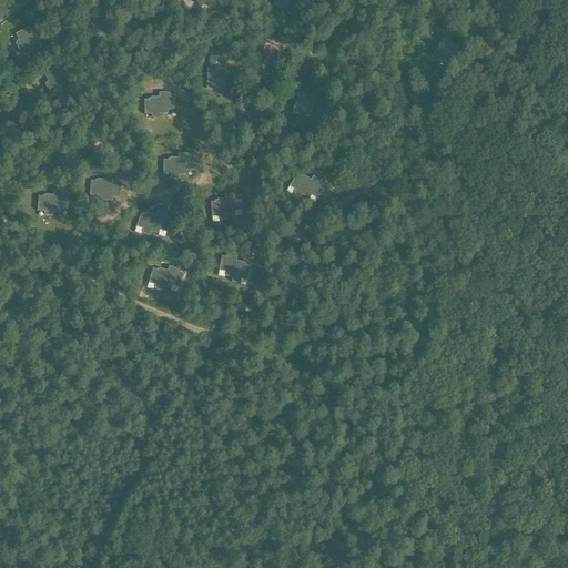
[(93,47),(103,44),(102,38),(111,37),(109,20),(90,23),(93,47)]
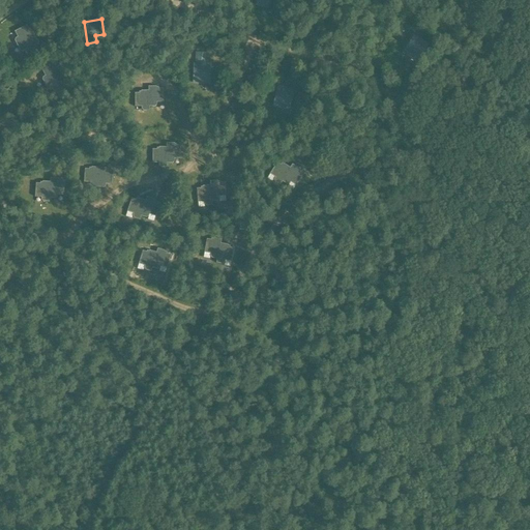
[(18,47),(35,37),(32,30),(31,31),(30,29),(29,30),(27,26),(15,32),(18,37),(16,38),(15,41),(18,47)]
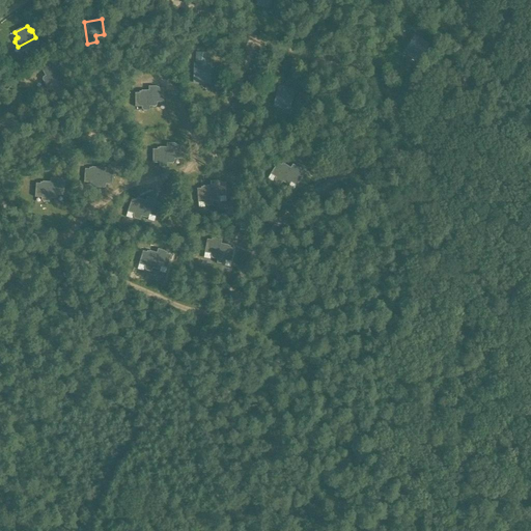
[(422,57),(430,45),(414,35),(402,53),(412,58),(414,54),(422,57)]
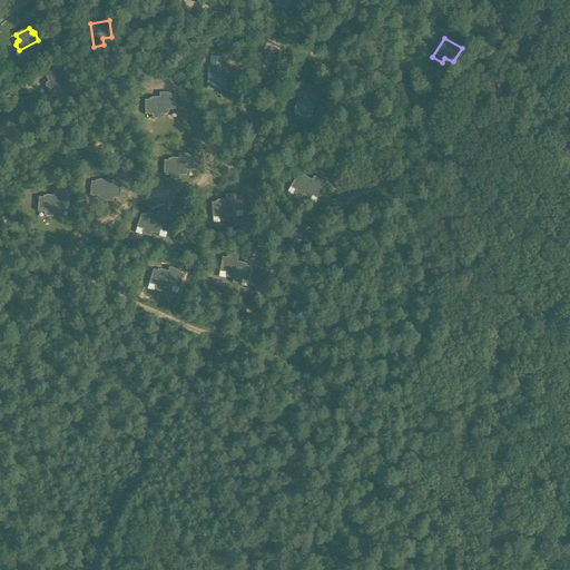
[(19,50),(21,56),(25,56),(27,55),(29,61),(42,55),(40,50),(41,50),(40,48),(41,47),(38,40),(19,50)]
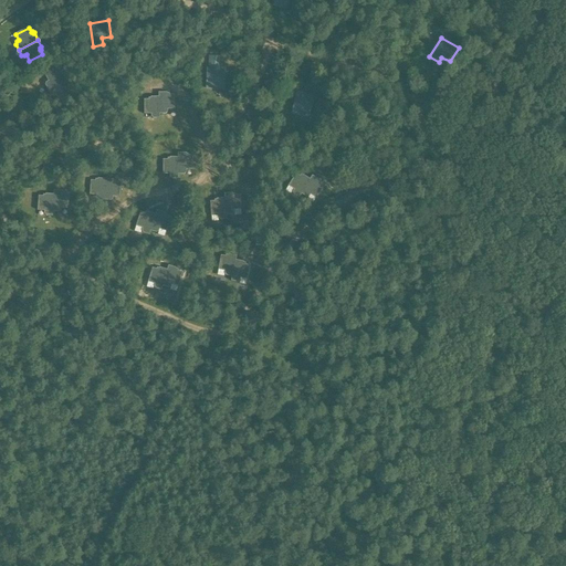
[(221,67),(221,56),(209,55),(209,66),(207,66),(206,90),(217,91),(217,84),(226,84),(226,67),(221,67)]
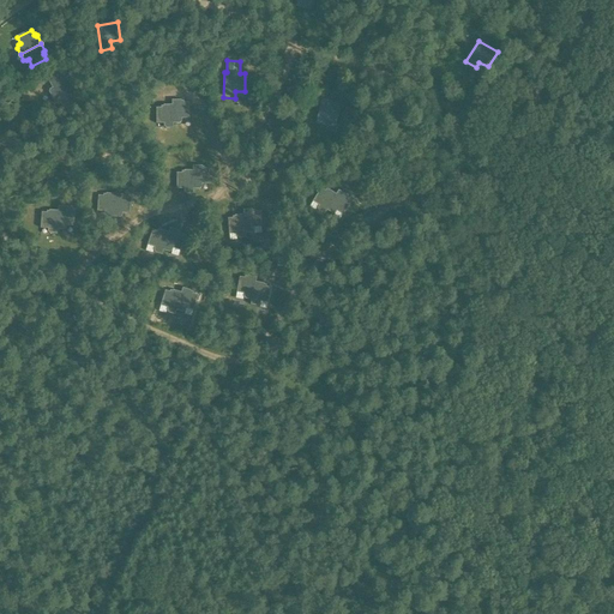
[(52,97),(72,86),(66,78),(66,79),(64,74),(49,82),(53,89),(50,90),(49,92),(52,97)]
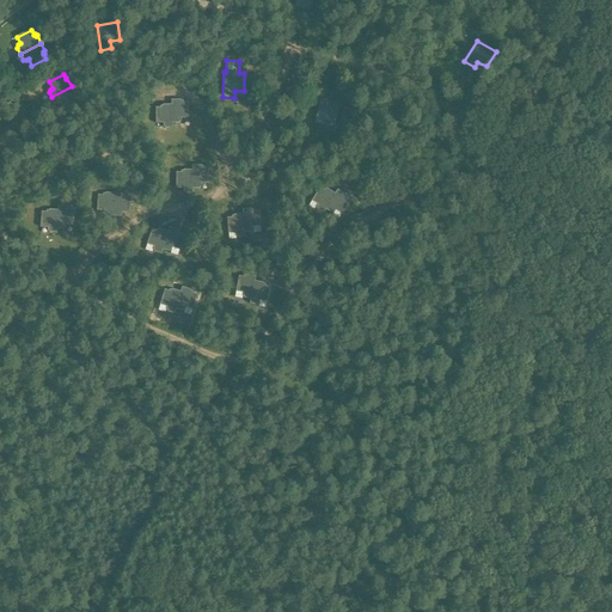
[(72,86),(51,97),(55,104),(57,105),(61,103),(65,110),(78,103),(75,98),(77,98),(75,96),(77,96),(72,86)]
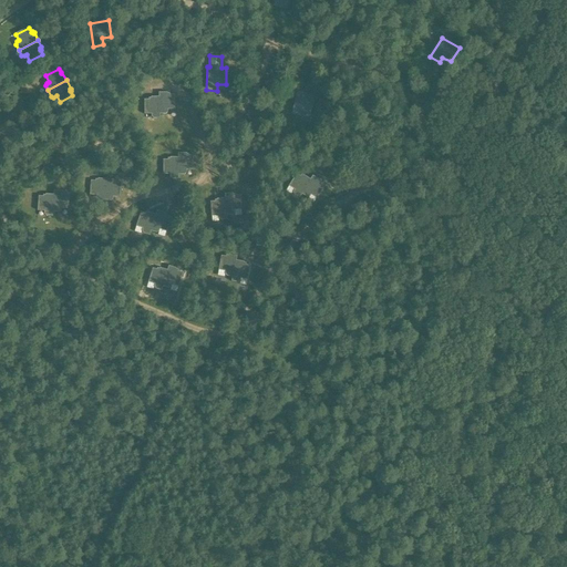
[(158,93),(160,96),(160,114),(166,114),(167,112),(167,110),(175,110),(174,95),(169,95),(169,93),(167,93),(167,92),(158,93)]
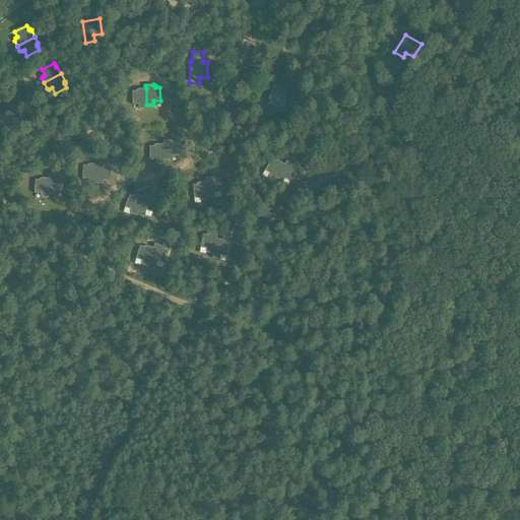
[(285,104),(289,88),(272,84),(267,105),(276,107),(278,102),(285,104)]
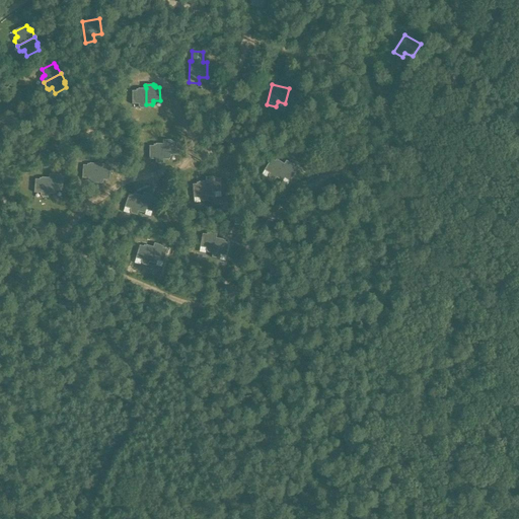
[(146,108),(146,104),(146,88),(138,89),(136,89),(136,91),(132,91),(133,104),(139,104),(139,106),(141,108),(146,108)]
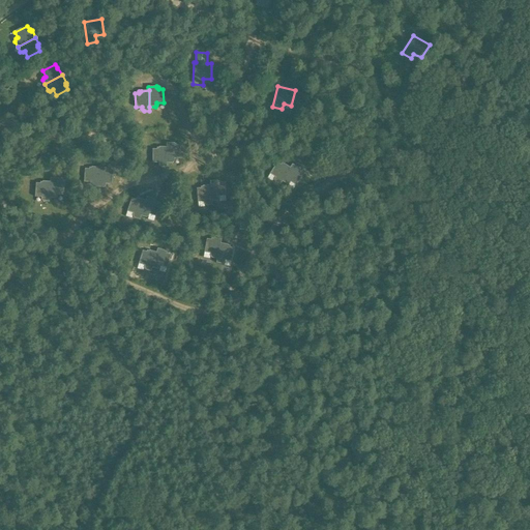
[(170,168),(169,144),(169,148),(162,148),(162,150),(155,150),(155,164),(162,164),(162,167),(164,168),(170,168)]
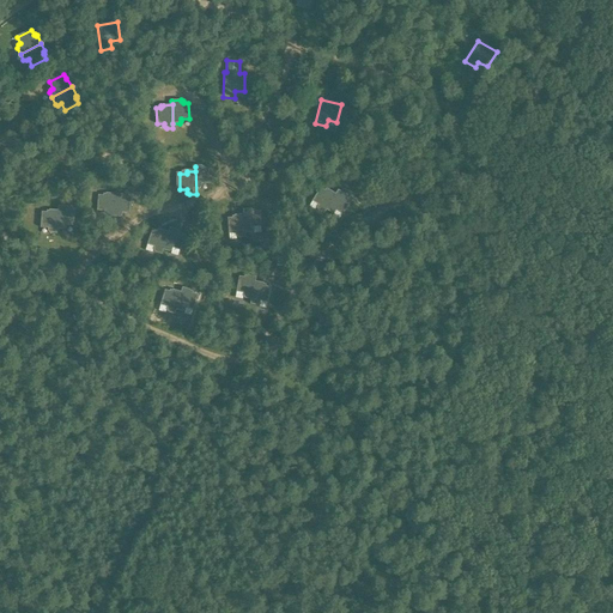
[(205,169),(205,167),(195,167),(196,194),(196,189),(202,189),(205,188),(205,184),(212,184),(212,169),(205,169)]
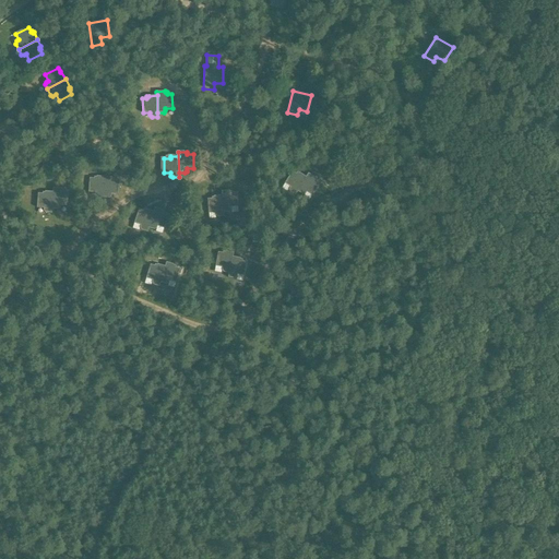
[(295,195),(297,191),(306,177),(299,173),(299,174),(297,173),(296,174),(293,171),(285,183),(290,187),(289,189),(289,192),(295,195)]
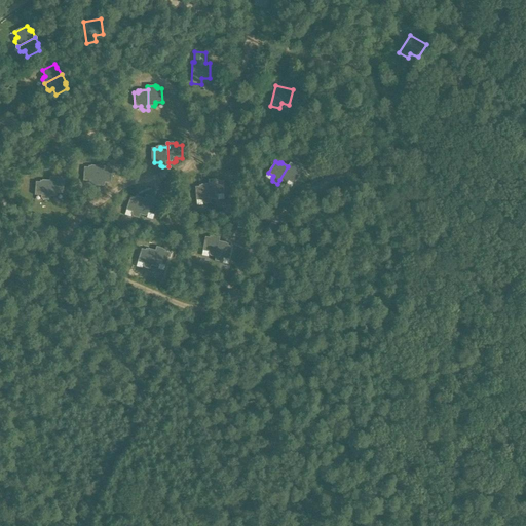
[(291,163),(288,166),(279,180),(285,183),(287,183),(288,181),(294,184),(301,173),(297,171),(298,170),(297,168),(297,167),(291,163)]
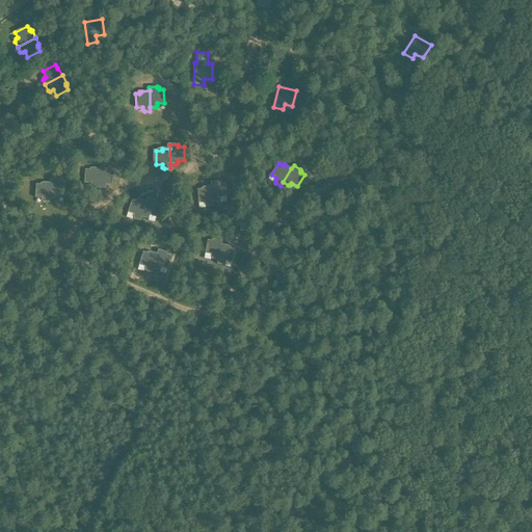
[(92,188),(99,189),(100,168),(91,168),(89,168),(89,170),(85,169),(84,184),(90,184),(90,187),(92,188)]
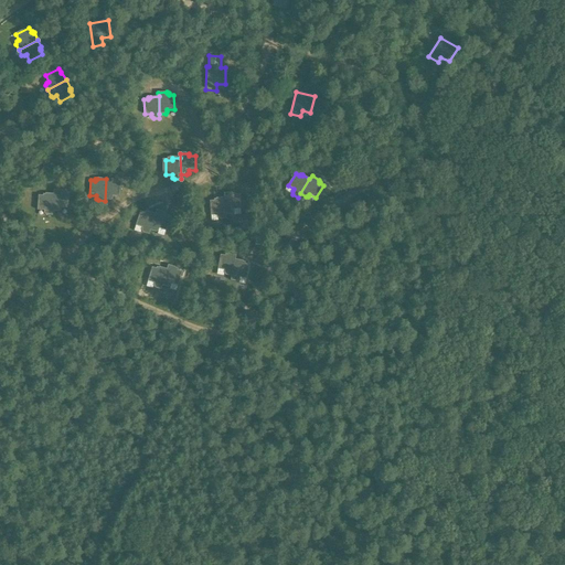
[(106,179),(105,201),(112,201),(113,199),(113,196),(120,196),(120,182),(116,182),(116,180),(114,180),(114,179),(106,179)]
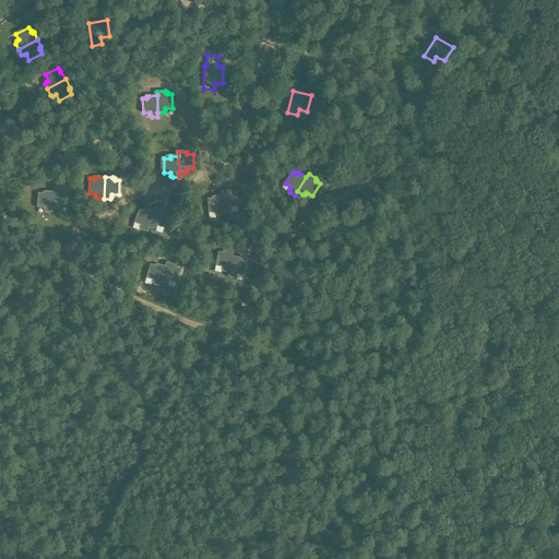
[(52,189),(52,192),(51,210),(58,210),(60,207),(60,206),(68,206),(68,192),(63,191),(63,190),(61,190),(61,189),(52,189)]
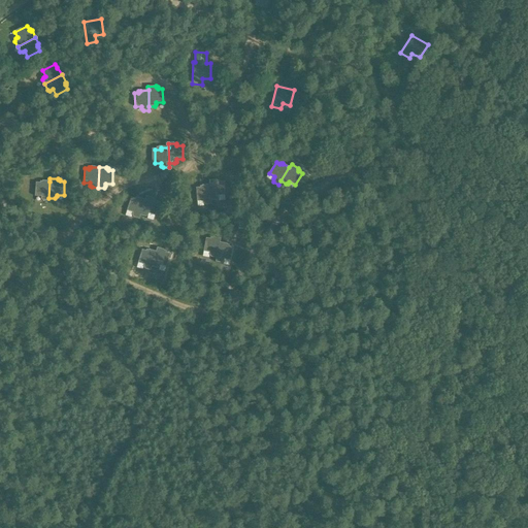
[(210,185),(211,201),(215,201),(218,201),(219,199),(219,196),(226,196),(225,182),(220,183),(220,180),(210,182),(210,185)]
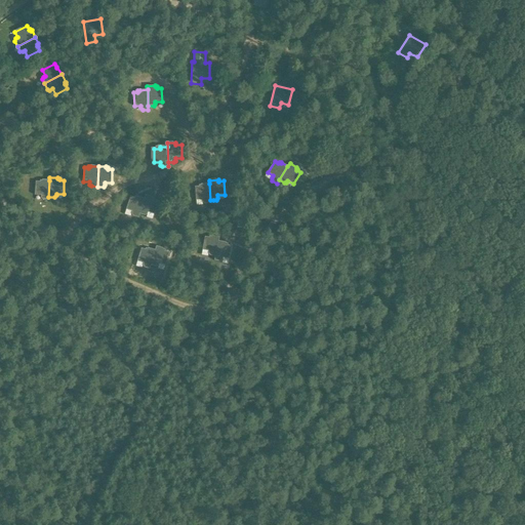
[(48,200),(48,197),(49,180),(42,180),(42,182),(40,182),(40,183),(35,183),(35,196),(41,196),(41,198),(43,200),(48,200)]
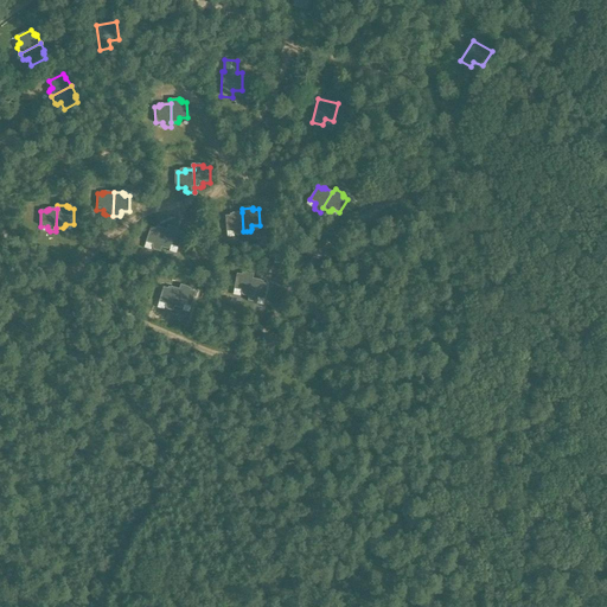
[(243,235),(243,231),(242,212),(232,213),(230,215),(230,216),(225,216),(228,232),(235,231),(235,235),(237,236),(243,236),(243,235)]
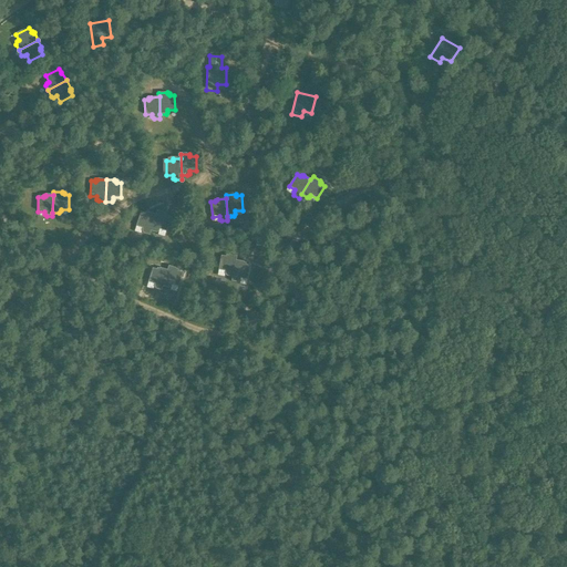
[(165,213),(157,210),(156,215),(151,232),(157,234),(158,232),(160,229),(166,232),(171,218),(166,216),(167,215),(165,214),(165,213)]
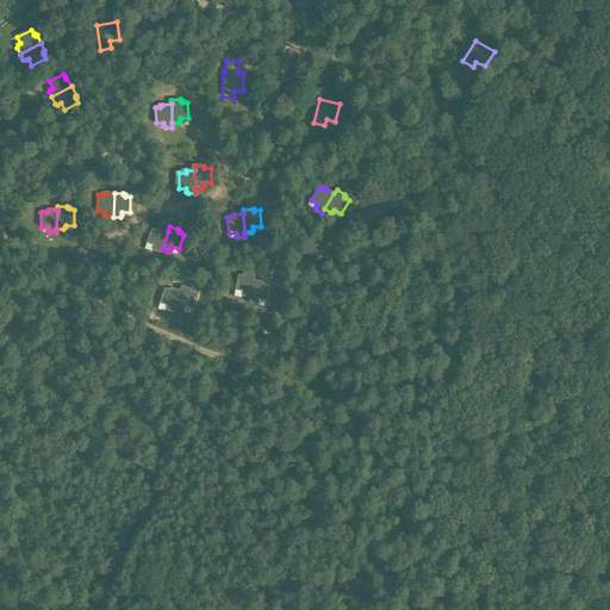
[(161,254),(162,249),(168,231),(160,229),(157,229),(156,230),(151,229),(147,244),(154,246),(153,249),(154,251),(161,254)]
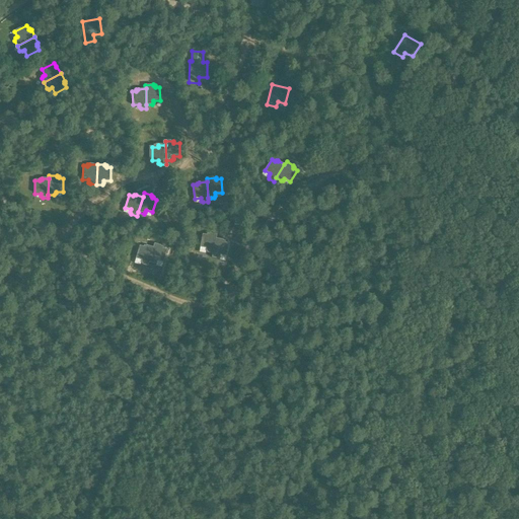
[(207,252),(213,253),(216,238),(217,234),(209,233),(209,234),(207,233),(207,235),(203,234),(200,247),(206,248),(206,250),(207,252)]
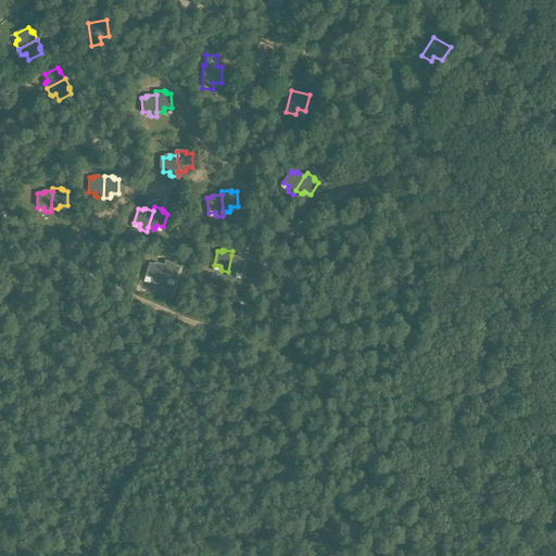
[(231,255),(228,272),(227,276),(234,277),(236,276),(236,274),(242,275),(245,261),(241,260),(241,258),(239,257),(231,255)]
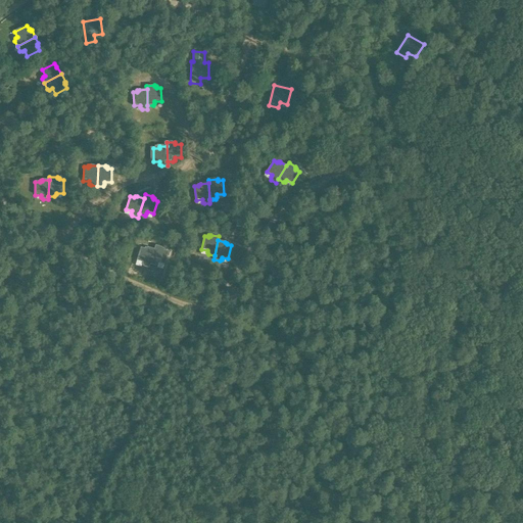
[(163,248),(155,245),(154,249),(150,265),(155,267),(157,265),(158,263),(164,265),(169,251),(164,250),(164,249),(163,249),(163,248)]
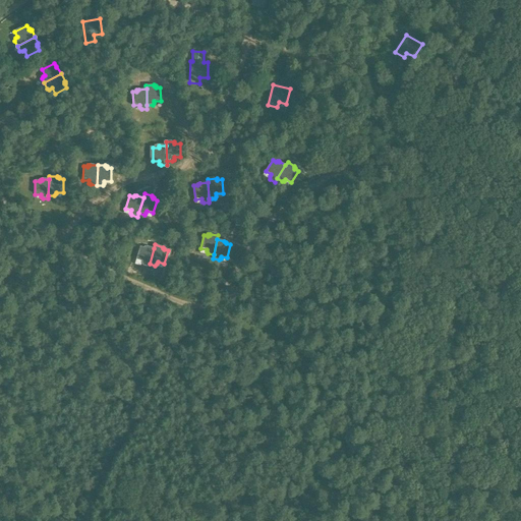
[(149,268),(150,264),(154,248),(147,246),(147,247),(145,246),(145,248),(140,246),(136,259),(142,262),(141,264),(142,266),(149,268)]
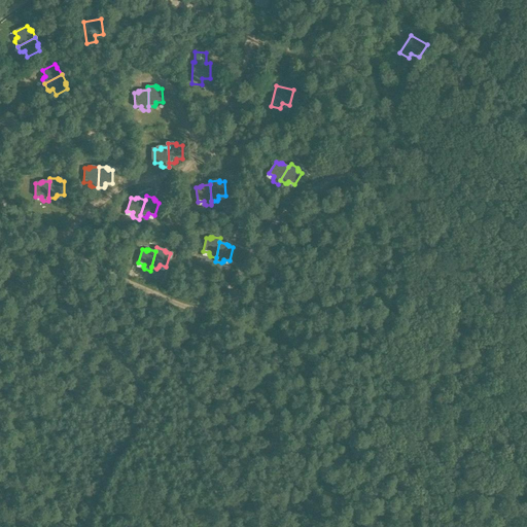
All buildings are outlined.
